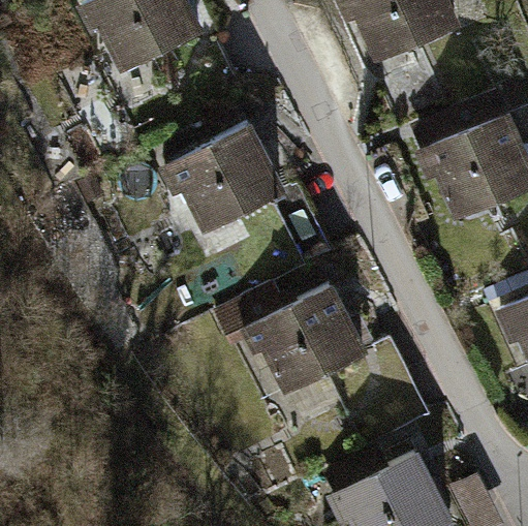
[(204,30),(187,0),(105,0),(76,14),(90,41),(100,36),(120,73),(204,30)]
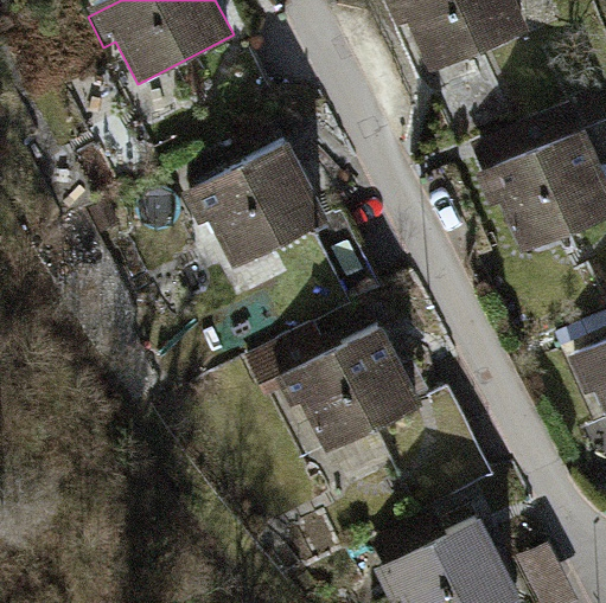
[(512,0),(388,0),(401,31),(415,25),(432,66),(524,30),(512,0)]
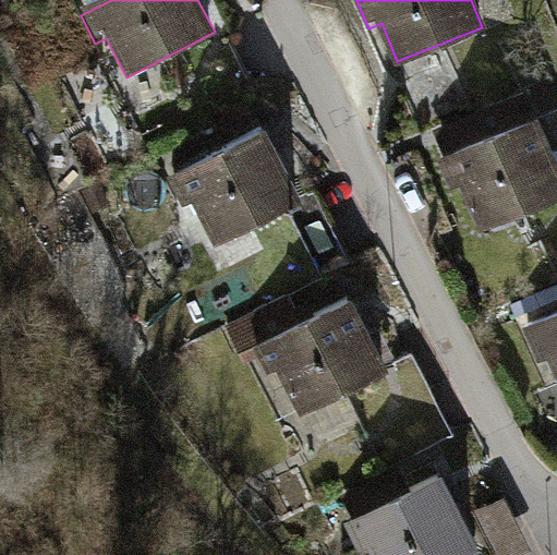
[(556,145),(544,115),(447,156),(480,232),(556,198),(556,145)]
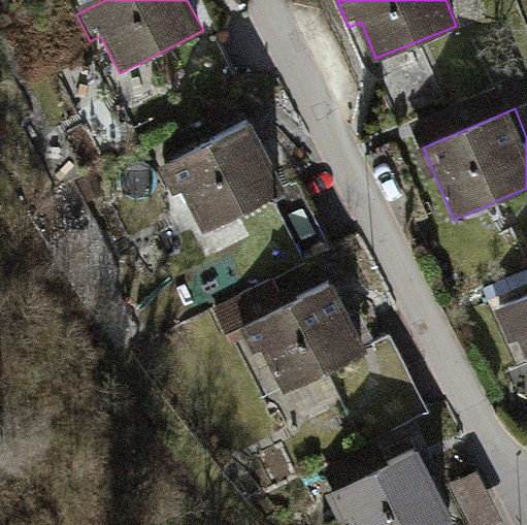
[(283,194),(252,128),(157,172),(169,197),(182,191),(201,232),(283,194)]
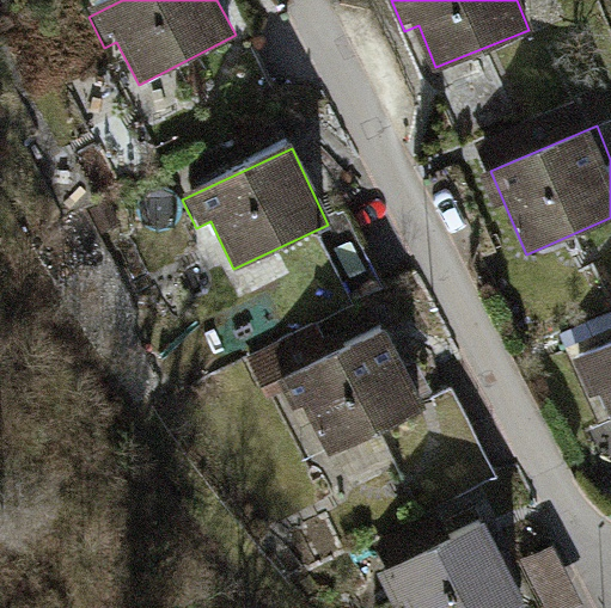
[(391,329),(274,380),(288,415),(304,407),(325,455),(427,411),(391,329)]
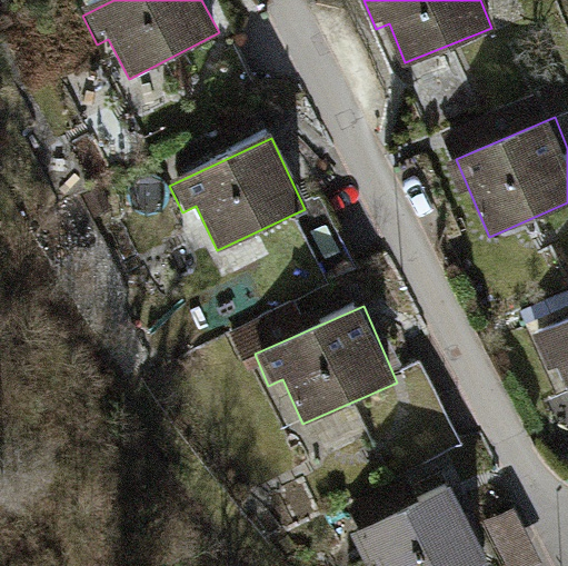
[(567,323),(535,337),(548,371),(562,366),(567,379),(567,323)]
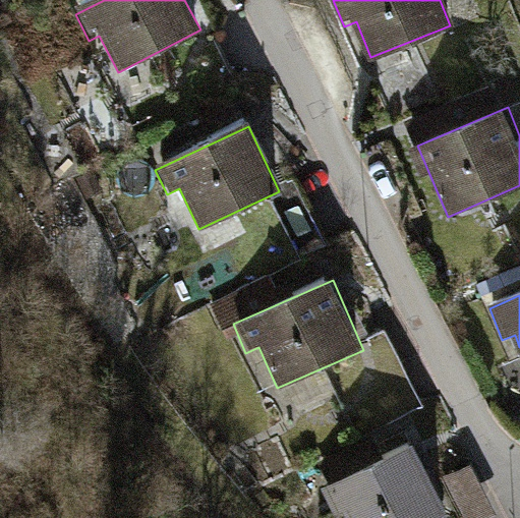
[(420,445),(322,486),(335,517),(343,517),(348,515),(349,517),(447,517),(450,516),(420,445)]
